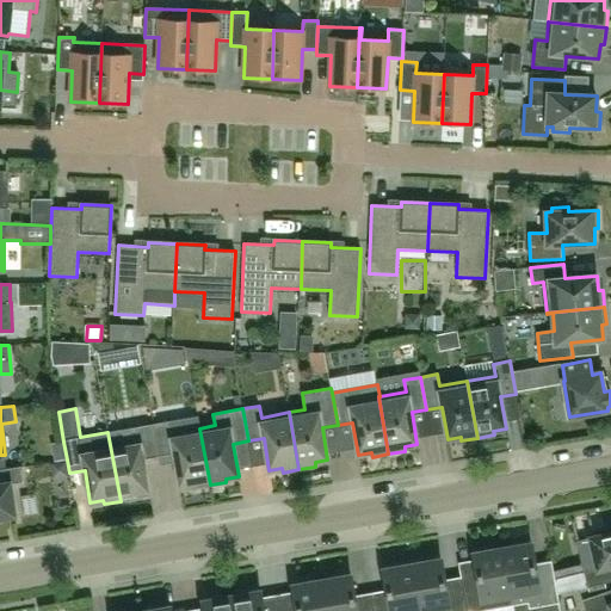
[(183,419),(153,425),(159,456),(174,454),(176,462),(179,486),(192,483),(193,488),(210,485),(199,429),(198,417),(183,419)]
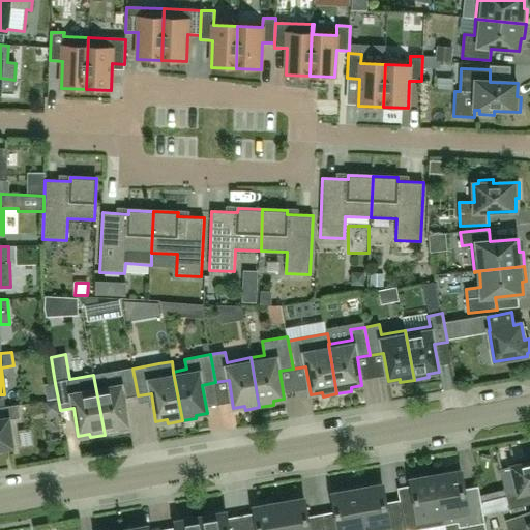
[(133,369),(93,375),(105,435),(118,432),(118,429),(129,427),(124,399),(138,395),(133,369)]
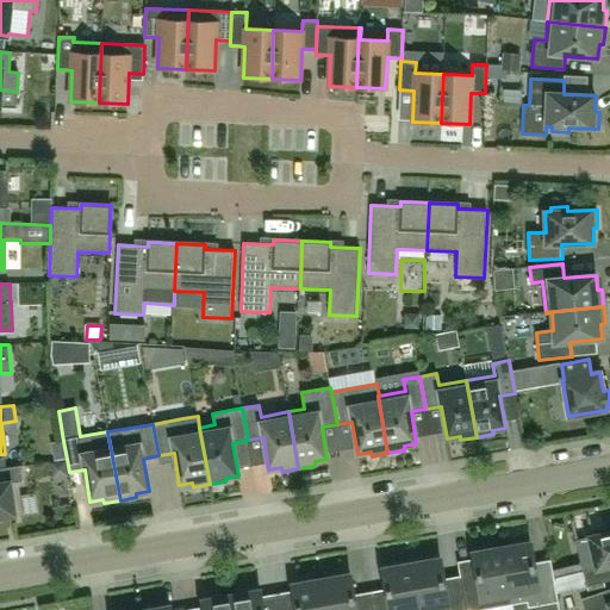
[(0,521),(0,516),(14,515),(10,484),(23,481),(22,466),(0,468),(0,521)]
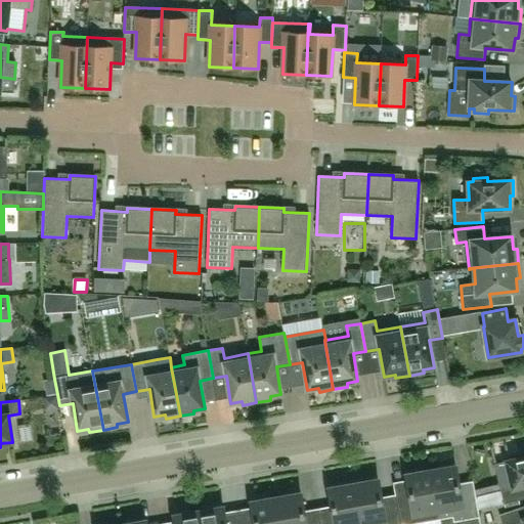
[(512,460),(494,464),(500,490),(504,504),(523,498),(523,452),(511,456),(512,460)]
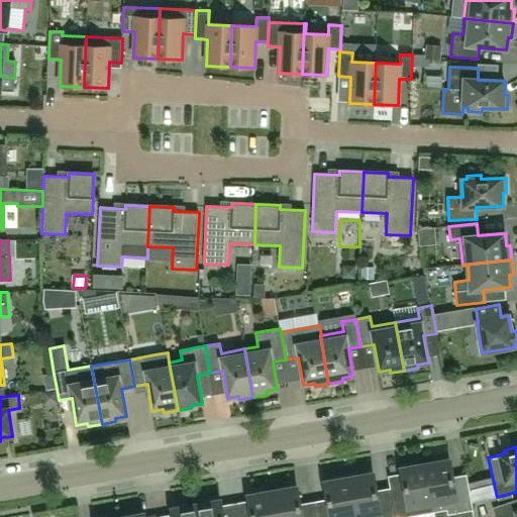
[(425,466),(433,512),(446,510),(447,515),(473,510),(468,480),(453,483),(449,461),(447,461),(446,458),(432,460),(433,464),(425,466)]
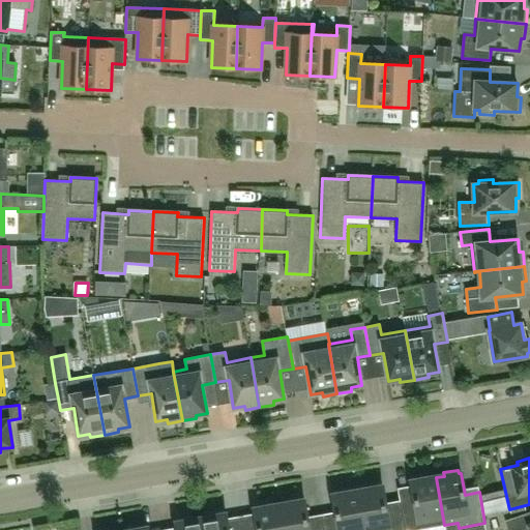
[(401,506),(405,529),(417,529),(444,525),(436,477),(428,478),(428,475),(413,477),(413,481),(411,481),(414,503),(401,506)]
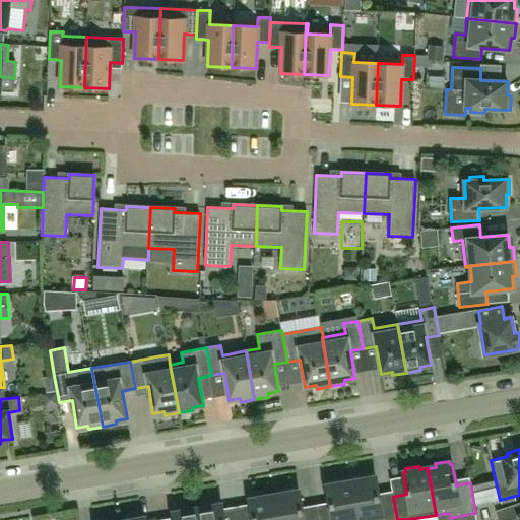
[(350,481),(356,519),(397,519),(393,497),(379,499),(376,477),(373,477),(373,474),(359,476),(359,480),(350,481)]
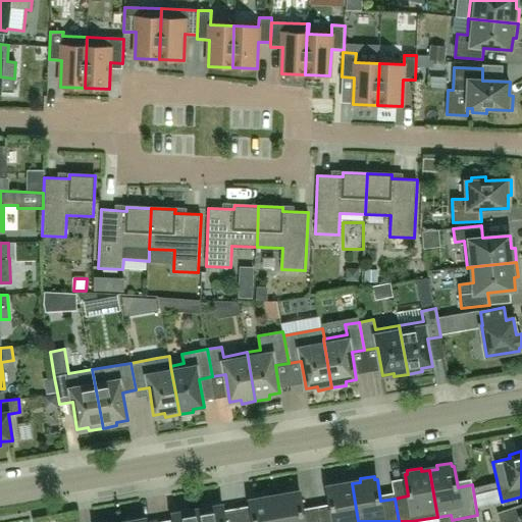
[(317,512),(319,521),(358,521),(352,483),(345,485),(344,481),(329,484),(329,487),(327,488),(331,510),(317,512)]
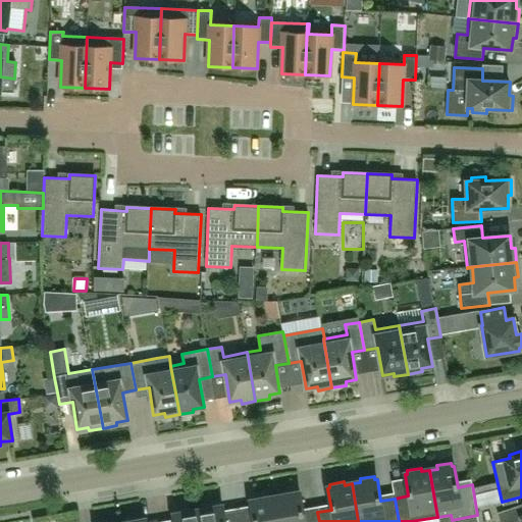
[(297,489),(282,492),(282,496),(275,498),(279,521),(319,521),(317,512),(304,515),(300,492),(298,493),(297,489)]
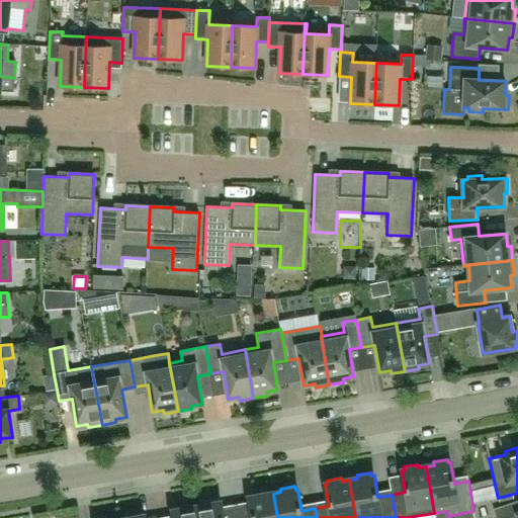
[(251,498),(248,498),(251,517),(277,517),(273,494),(265,495),(264,491),(250,494),(251,498)]
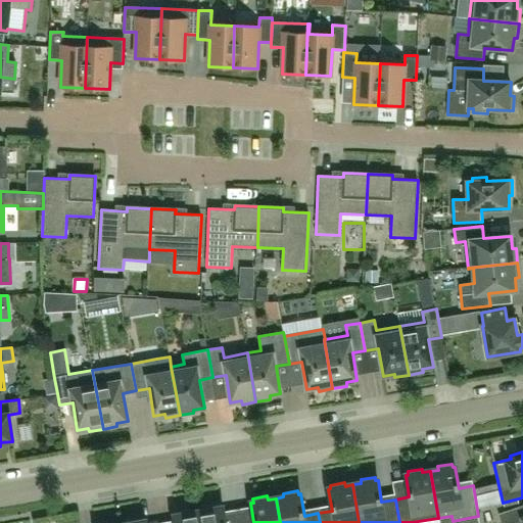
[(200,522),(226,522),(224,508),(221,508),(220,505),(205,507),(206,511),(198,512),(200,522)]
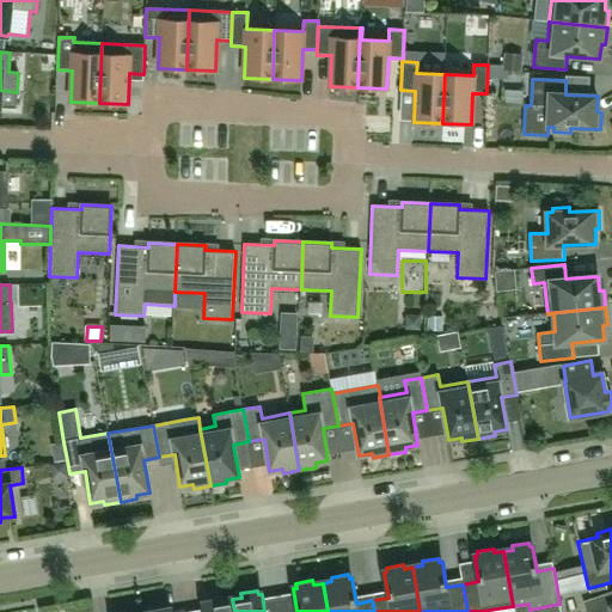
[(611,611),(611,591),(583,601),(587,611),(611,611)]
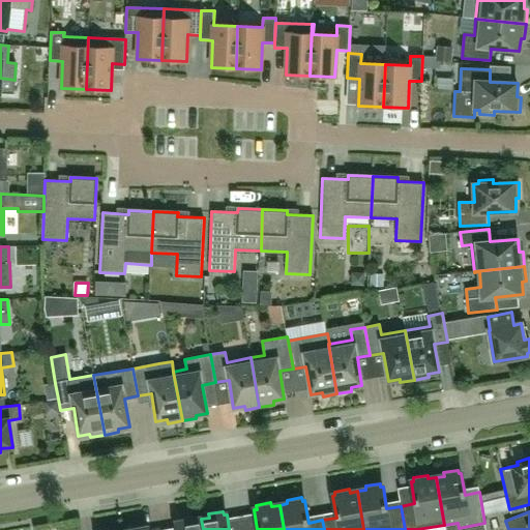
[(203,529),(201,519),(193,520),(193,517),(178,519),(178,523),(176,523),(176,529),(203,529)]
